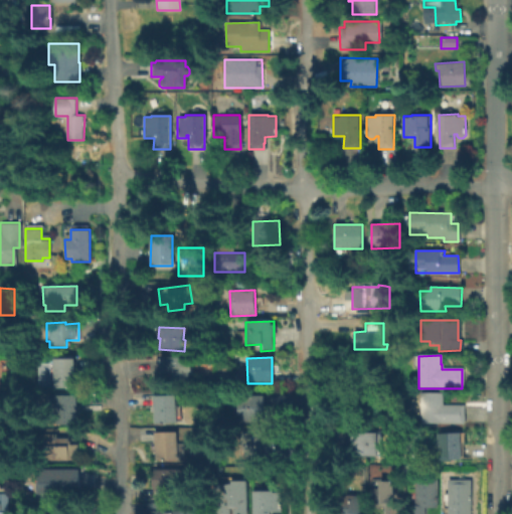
[(76,358),(76,387),(55,387),(55,358),(76,358)]
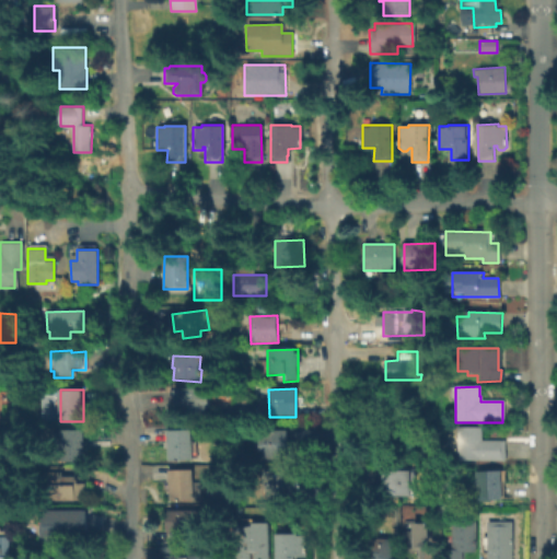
[(206,389),(206,410),(202,410),(202,418),(182,418),(181,410),(171,411),(171,391),(206,389)]
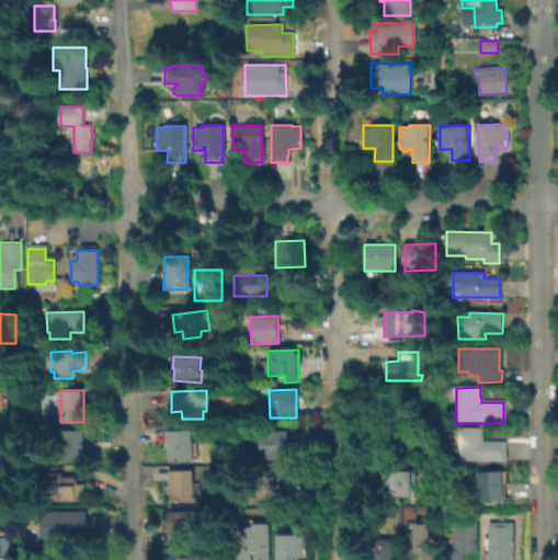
[(501,441),(501,461),(454,461),(454,427),(478,427),(478,441),(501,441)]
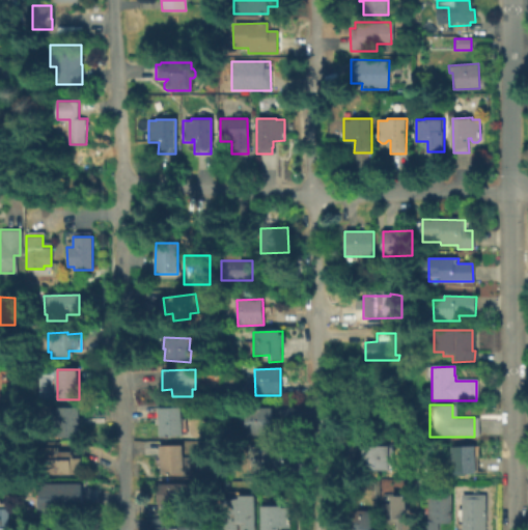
[(80,408),(80,437),(58,437),(58,408),(80,408)]
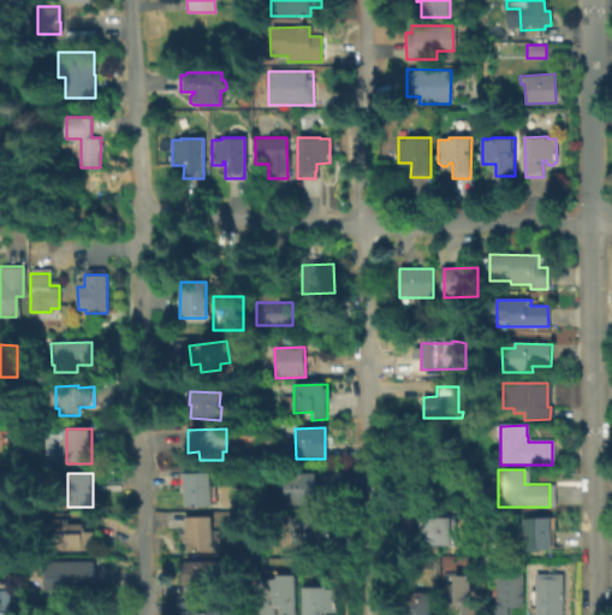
[(213,507),(185,508),(184,474),(212,473),(213,507)]
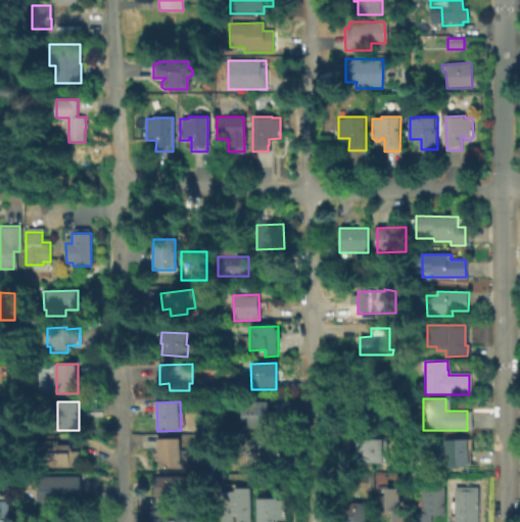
[(270,429),(242,429),(242,402),(269,402),(270,429)]
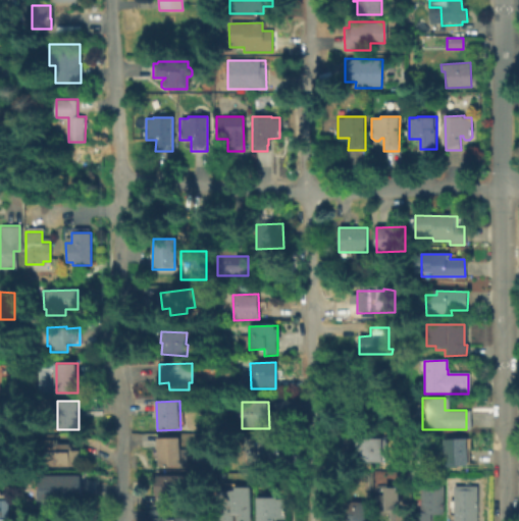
[(180,465),(158,465),(157,436),(180,436),(180,465)]
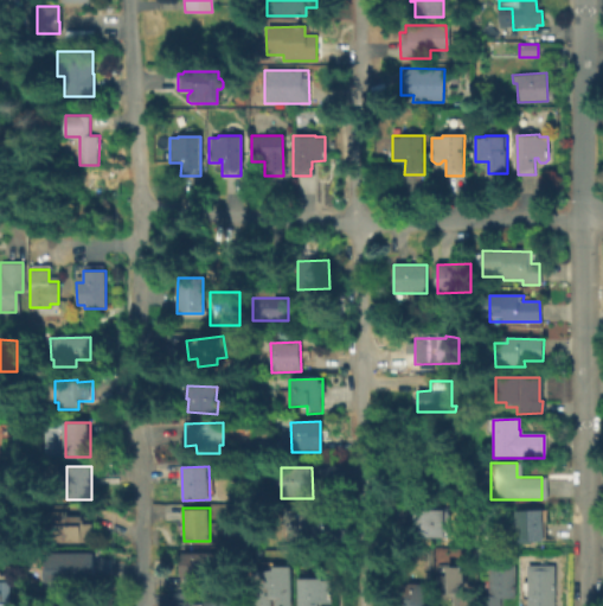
[(316,527),(287,528),(287,511),(315,510),(316,527)]
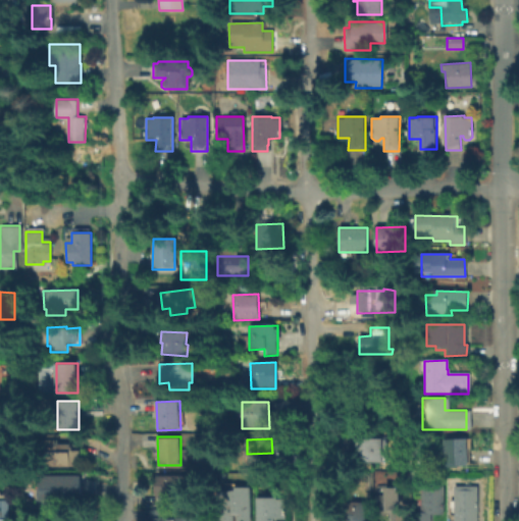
[(386,438),(386,462),(355,462),(356,454),(354,454),(354,438),(386,438)]
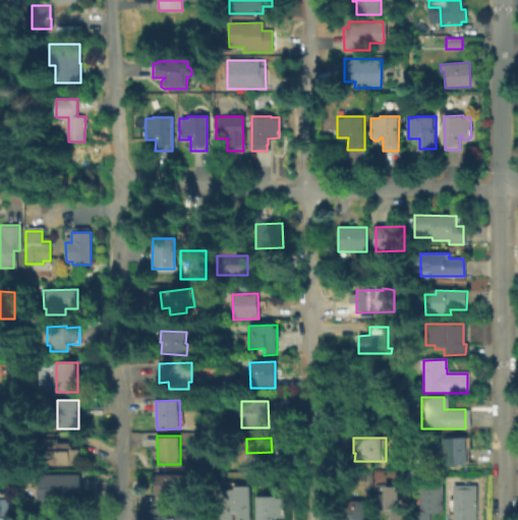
[(466,465),(444,467),(443,440),(465,439),(466,465)]
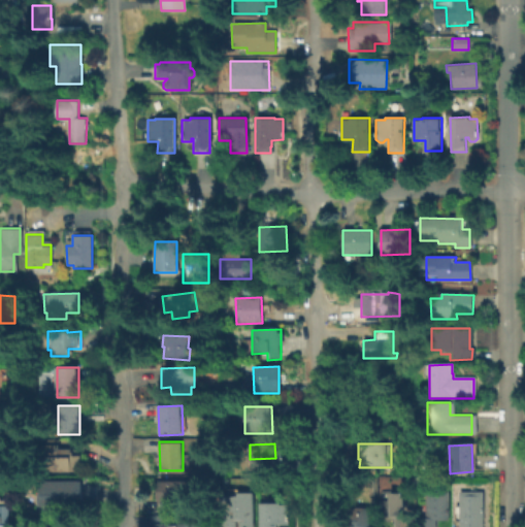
[(83,446),(83,472),(54,472),(53,447),(83,446)]
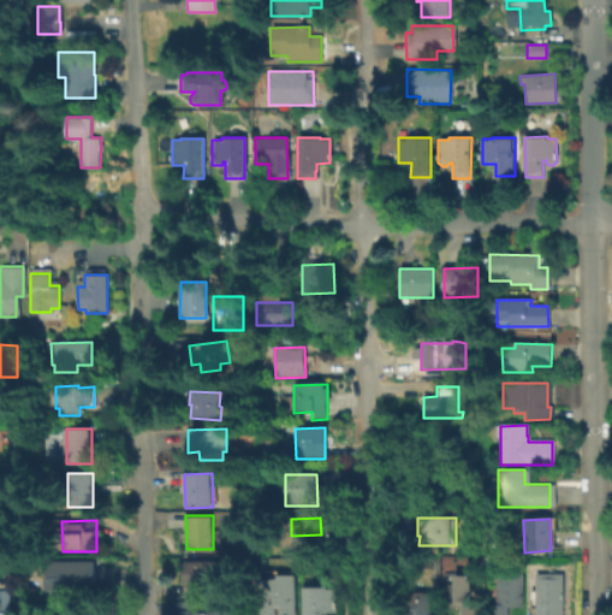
[(225,561),(225,586),(206,586),(206,596),(189,596),(189,586),(186,586),(186,584),(184,584),(184,568),(186,568),(186,561),(225,561)]
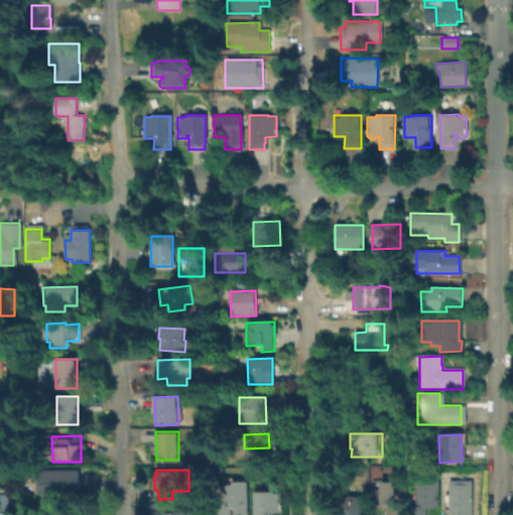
[(82,471),(82,489),(74,489),(74,498),(42,498),(42,471),(82,471)]
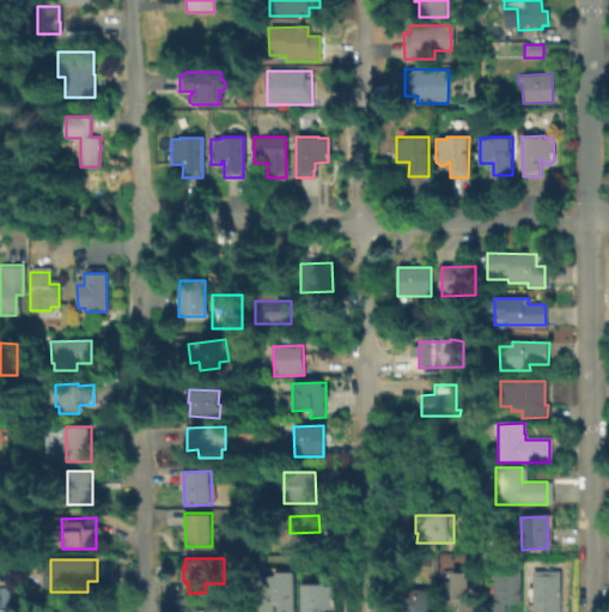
[(518,570),(518,604),(504,605),(504,611),(483,611),(483,601),(492,601),(492,570),(518,570)]
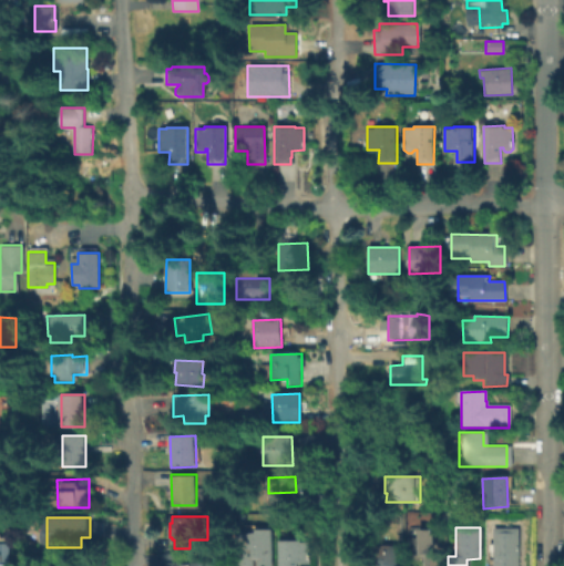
[(518,528),(518,565),(491,565),(491,528),(518,528)]
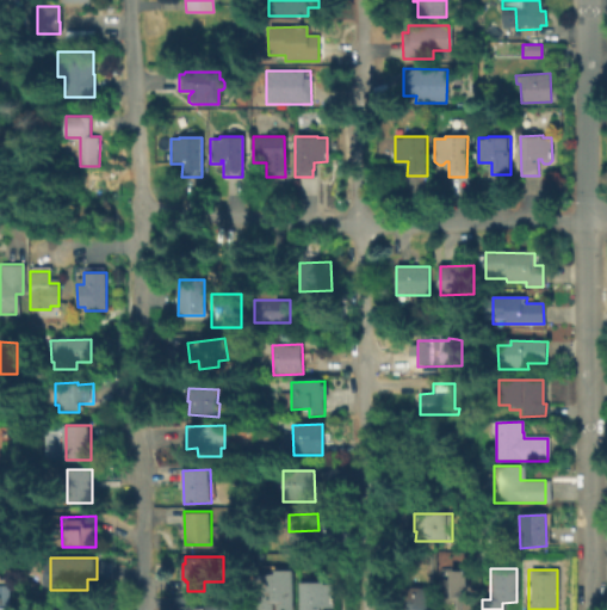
[(292,571),(292,609),(276,609),(276,604),(272,604),(272,609),(255,609),(255,574),(274,574),(274,571),(292,571)]
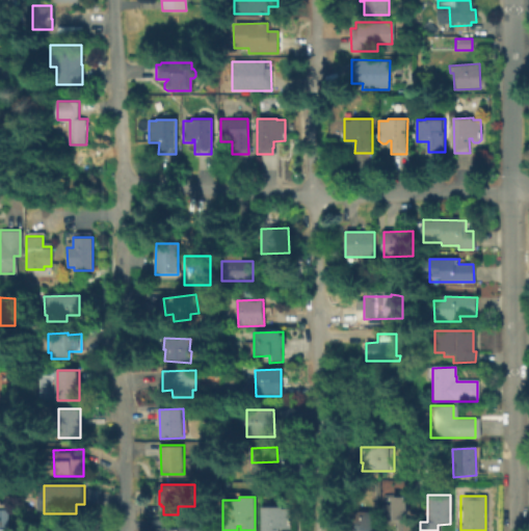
[(397,530),(397,522),(382,522),(382,505),(391,505),(391,499),(403,498),(403,501),(404,501),(405,512),(403,512),(403,521),(413,521),(413,530),(397,530)]
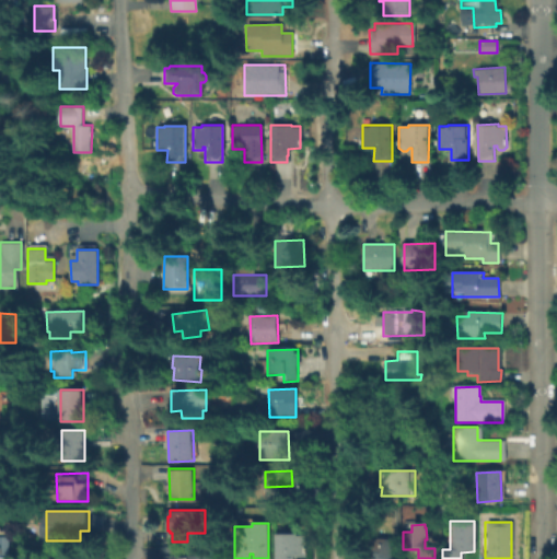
[(304,536),(304,557),(293,557),(293,558),(275,558),(275,534),(297,534),(297,535),(304,536)]
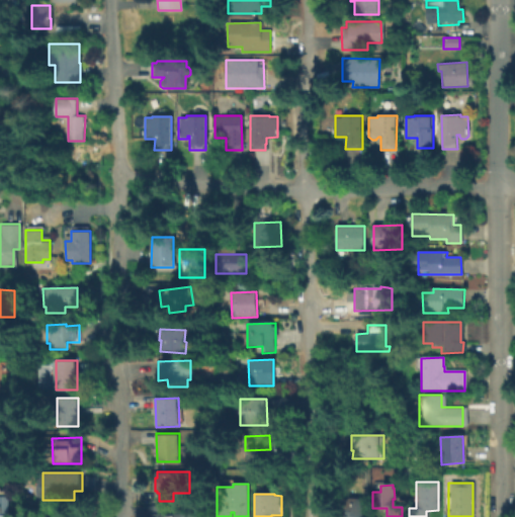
[(0,496),(14,496),(14,516),(0,516),(0,496)]
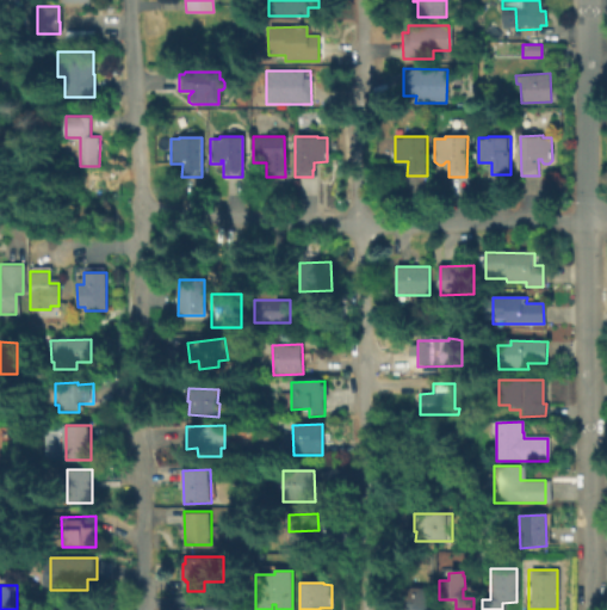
[(432,589),(428,609),(401,609),(403,586),(432,589)]
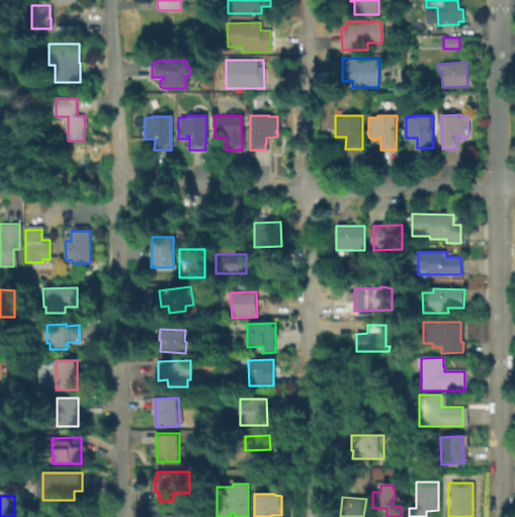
[(193,514),(193,516),(152,516),(152,506),(176,506),(177,515),(193,514)]
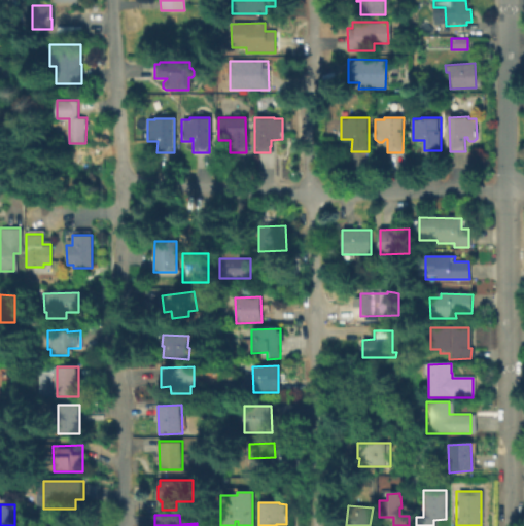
[(46,525),(46,517),(77,517),(77,525),(46,525)]
